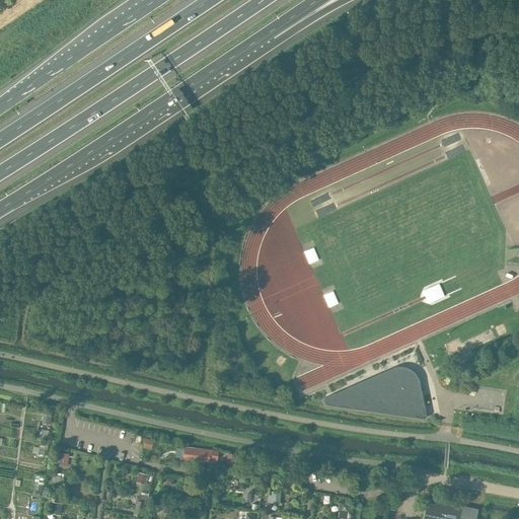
[(314,248),(305,252),(310,266),(320,262),(314,248)]
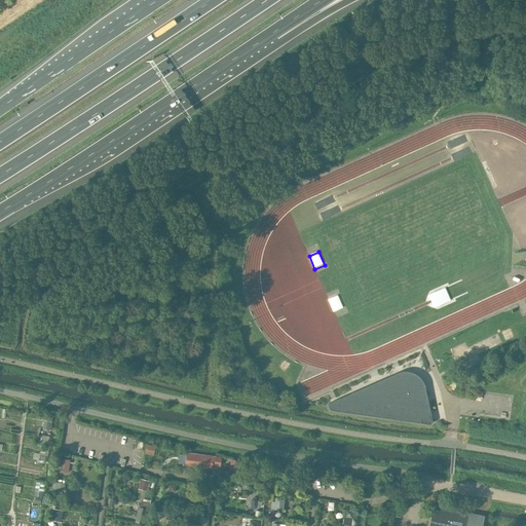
[(435,307),(450,301),(445,287),(428,294),(435,307)]
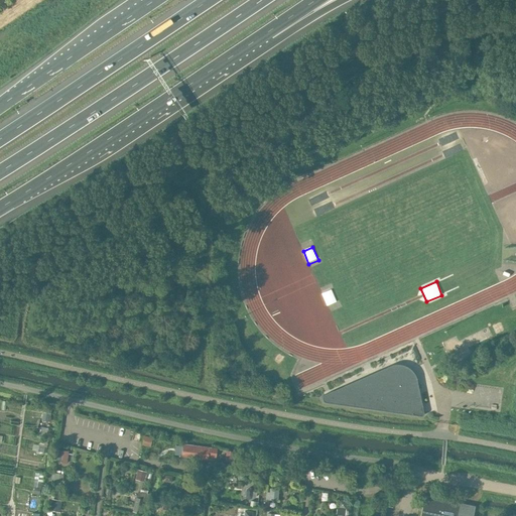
[(323,288),(327,301),(337,299),(333,286),(323,288)]
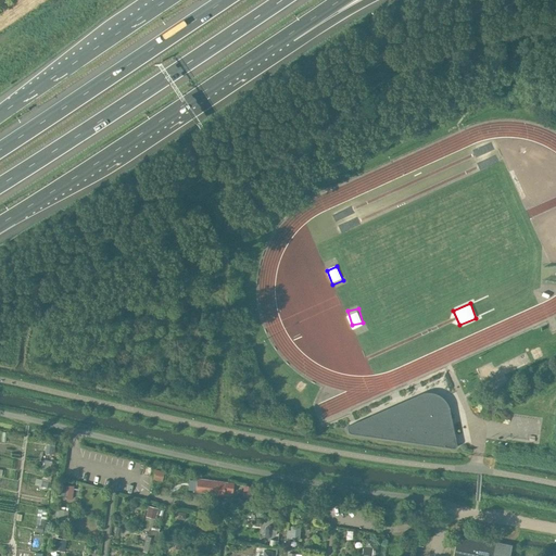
[(351,433),(453,449),(454,449),(456,447),(456,446),(456,445),(452,424),(452,422),(451,421),(451,420),(450,415),(449,408),(444,403),(440,399),(433,396),(428,396),(422,396),(418,400),(414,403),(411,407),(405,418),(374,414),(350,425),(348,427),(348,428),(348,430),(349,432),(351,433)]
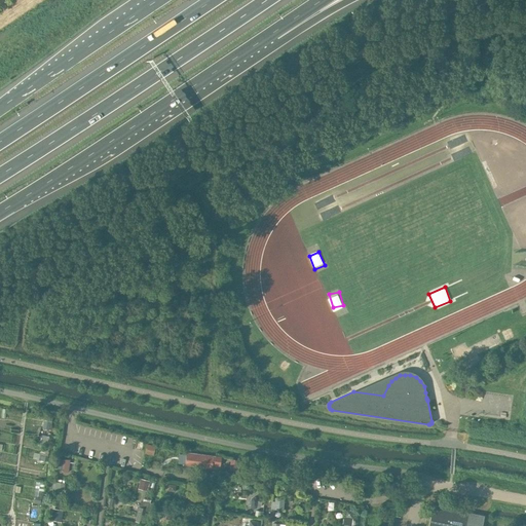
[(155,447),(146,445),(145,453),(153,454),(155,447)]
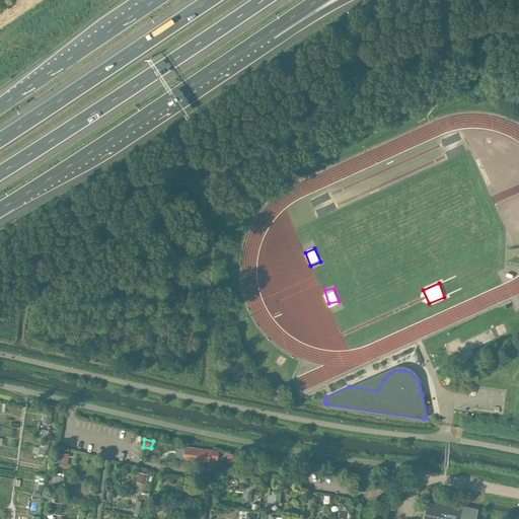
[(182,459),(209,462),(209,458),(217,459),(218,451),(184,447),(182,459)]
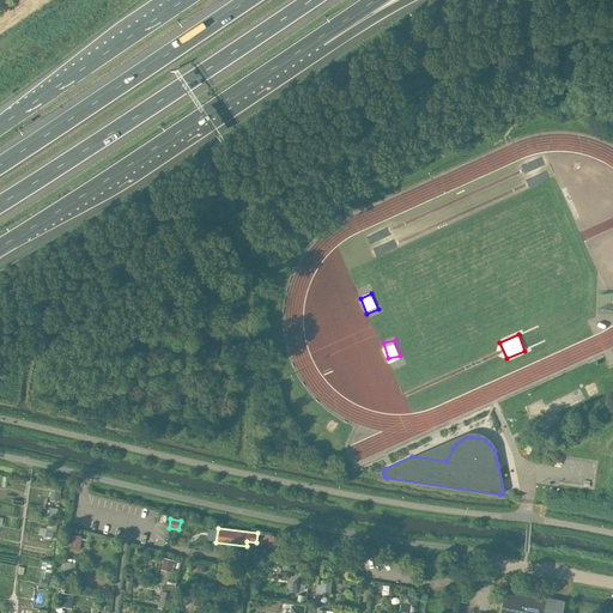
[(80,536),(70,534),(67,548),(79,550),(80,536)]
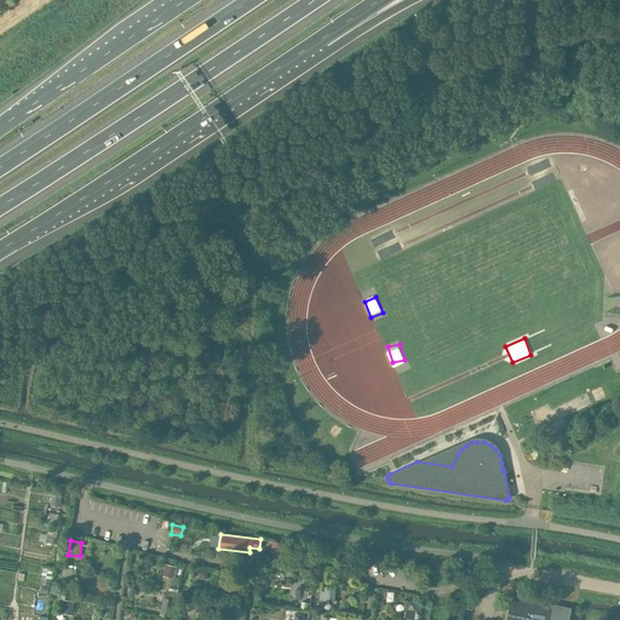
[(166,563),(162,575),(173,578),(176,567),(166,563)]
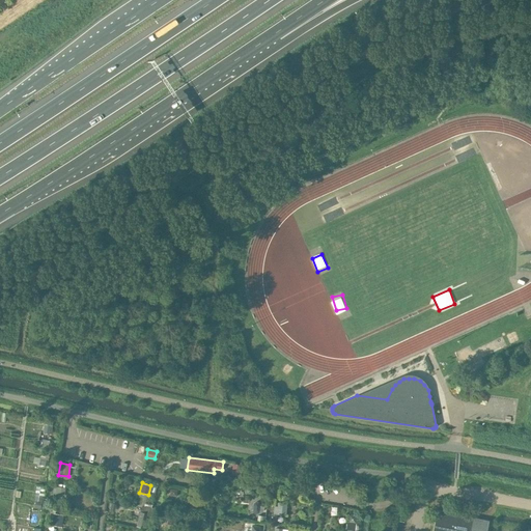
[(57,486),(56,495),(64,496),(65,486),(57,486)]
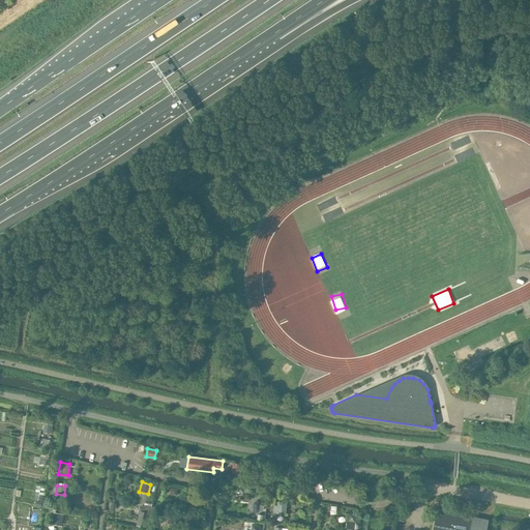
[(286,502),(274,502),(274,513),(286,513),(286,502)]
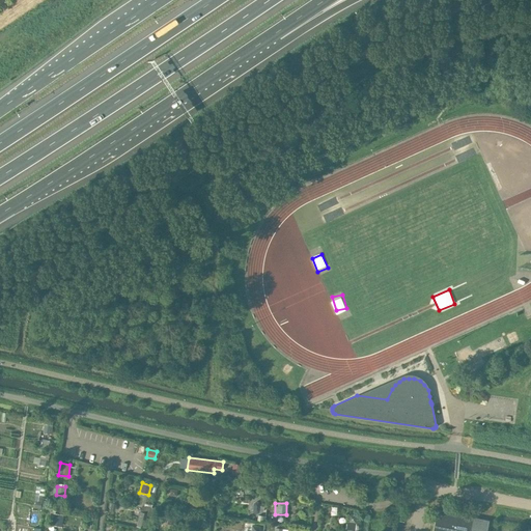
[(486,530),(487,525),(488,521),(437,510),(432,530),(486,530)]
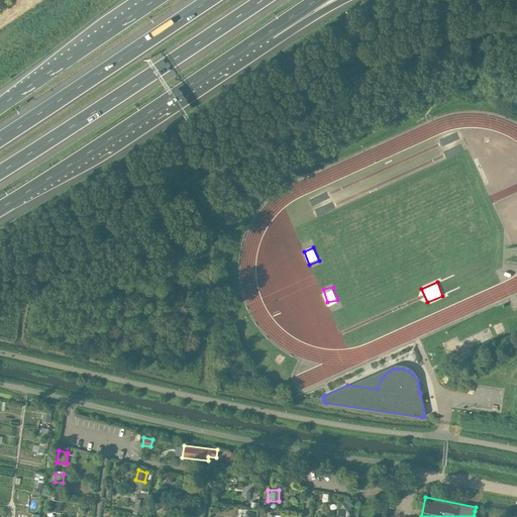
[(136,499),(132,512),(140,514),(143,501),(136,499)]
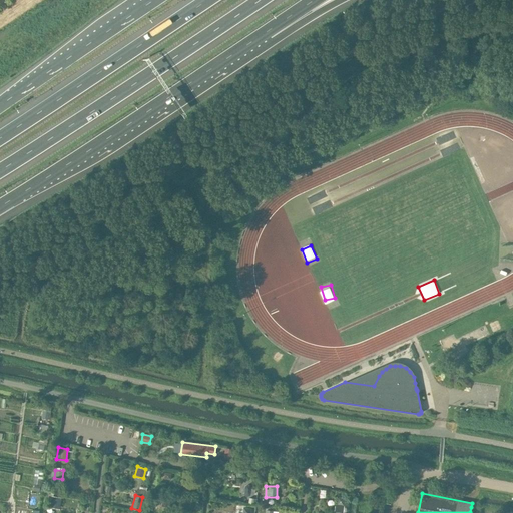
[(52,496),(50,507),(58,509),(60,498),(52,496)]
